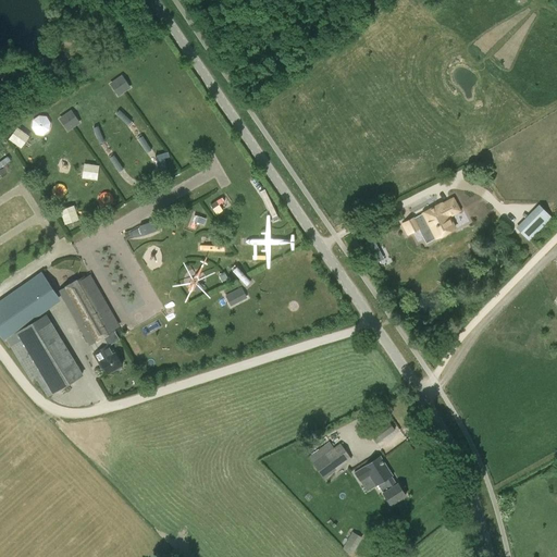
[(122,75),(110,84),(119,97),(125,93),(131,88),(122,75)]
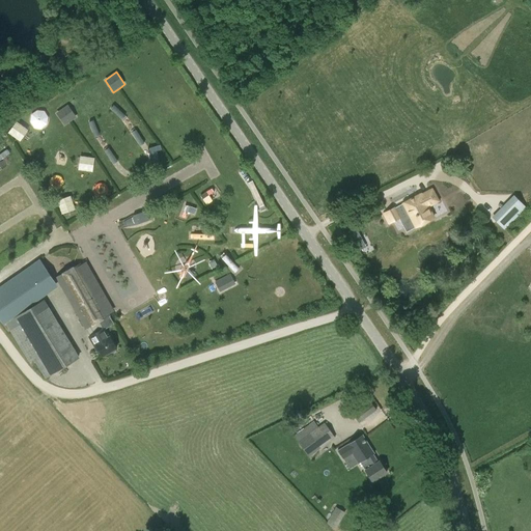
[(67,105),(56,113),(64,126),(71,121),(76,117),(67,105)]
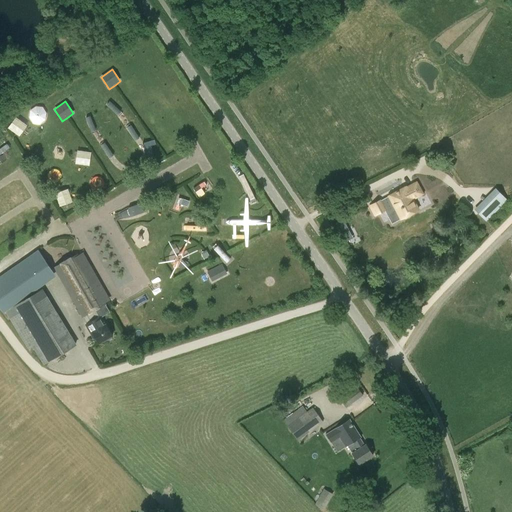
[(111,102),(107,106),(120,118),(123,114),(111,102)]
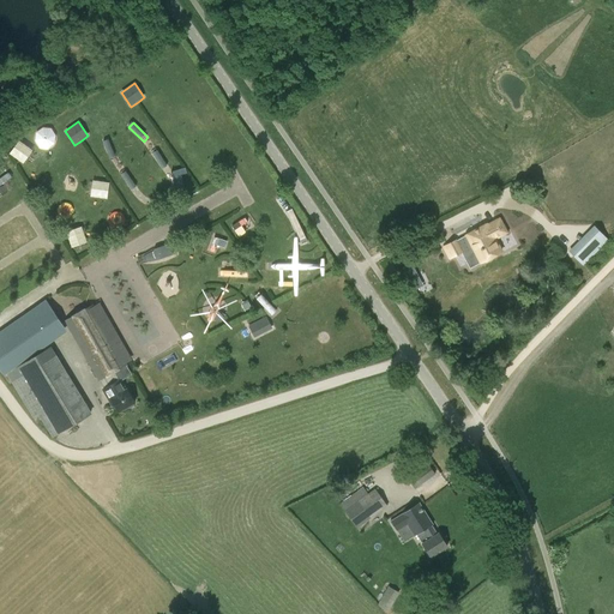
[(22,163),(31,150),(17,139),(7,152),(22,163)]
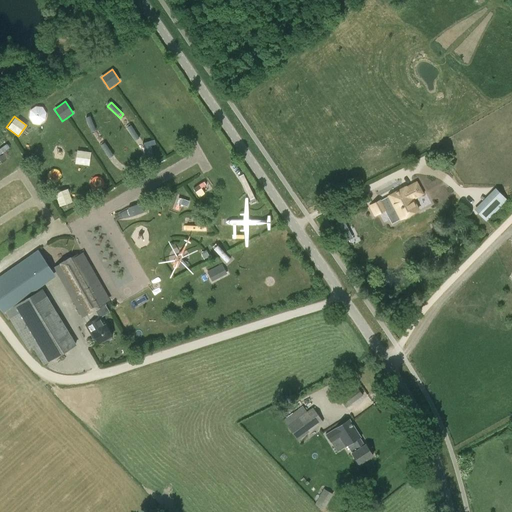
[(92,116),(87,117),(93,134),(97,132),(92,116)]
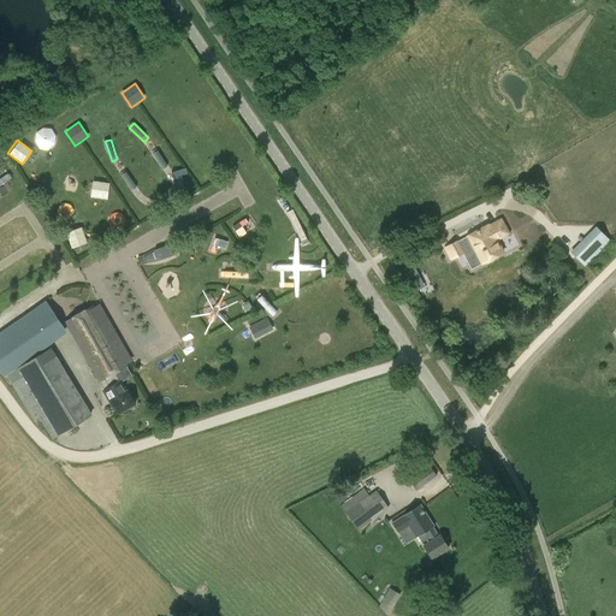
[(157,150),(152,154),(164,171),(169,169),(157,150)]
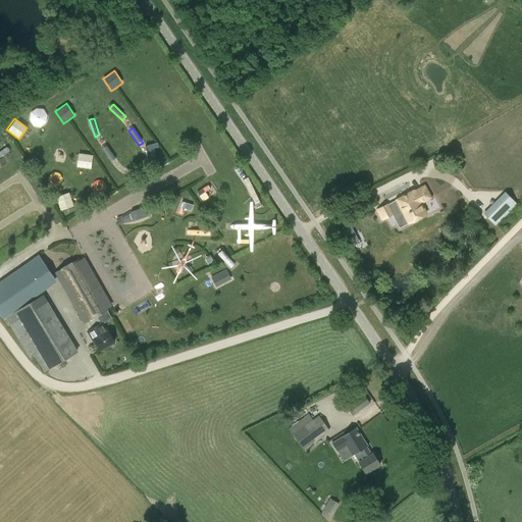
[(157,142),(146,146),(150,160),(157,158),(154,149),(159,147),(157,142)]
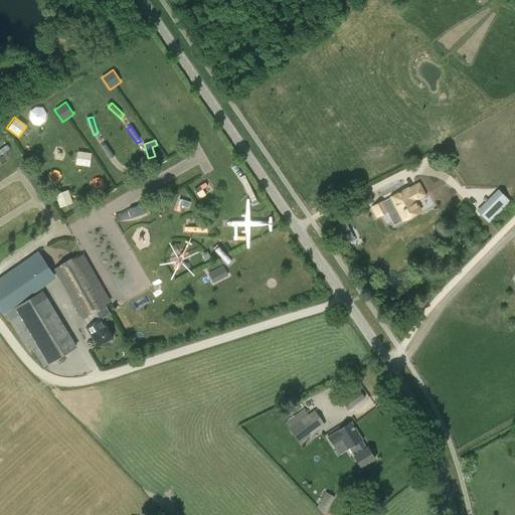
[(105,144),(101,147),(111,161),(115,158),(105,144)]
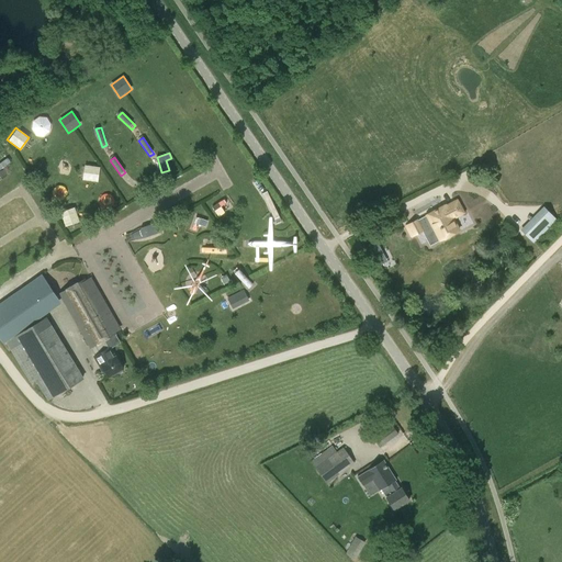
[(0,176),(8,173),(3,166),(10,163),(8,158),(0,161),(0,176)]
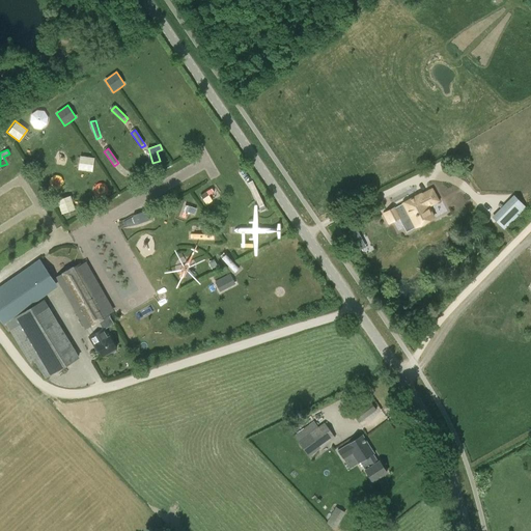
[(94,158),(80,156),(78,170),(93,171),(94,158)]
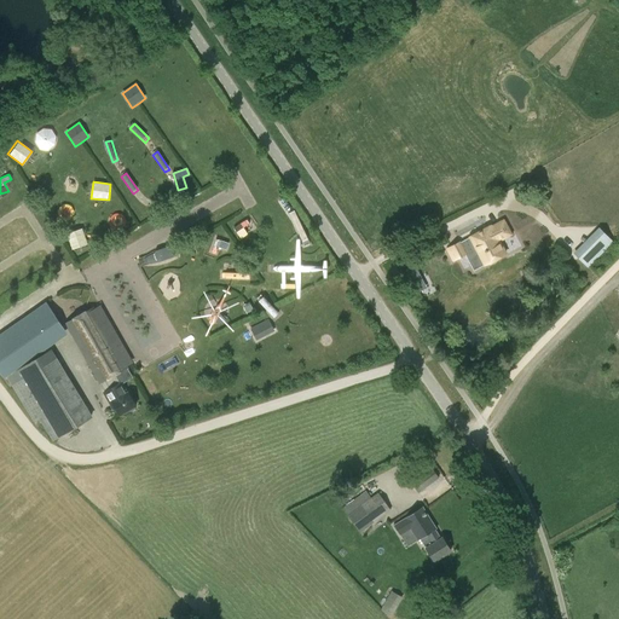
[(294,209),(288,212),(302,242),(307,239),(294,209)]
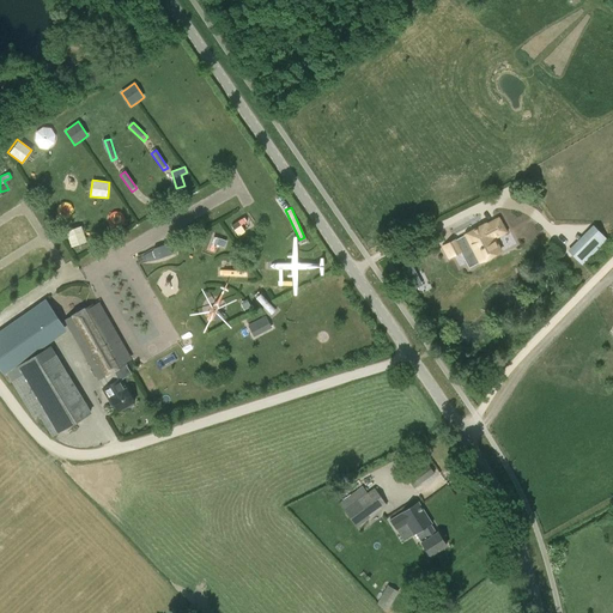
[(246,217),(231,225),(238,236),(246,231),(242,224),(248,220),(246,217)]
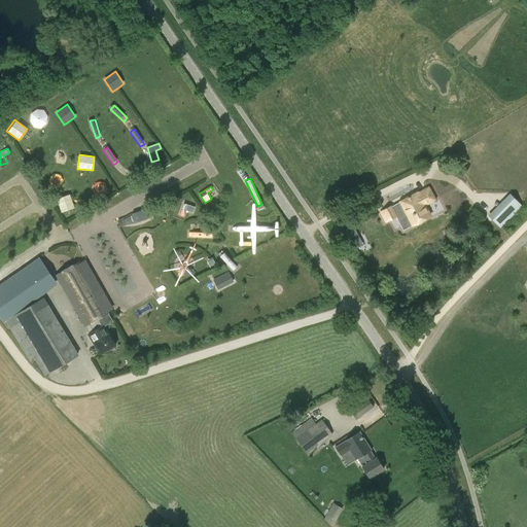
[(397,219),(407,214),(413,225),(430,215),(425,205),(434,200),(428,187),(418,192),(418,191),(399,202),(400,202),(391,207),(391,206),(380,212),(386,222),(396,216),(397,219)]
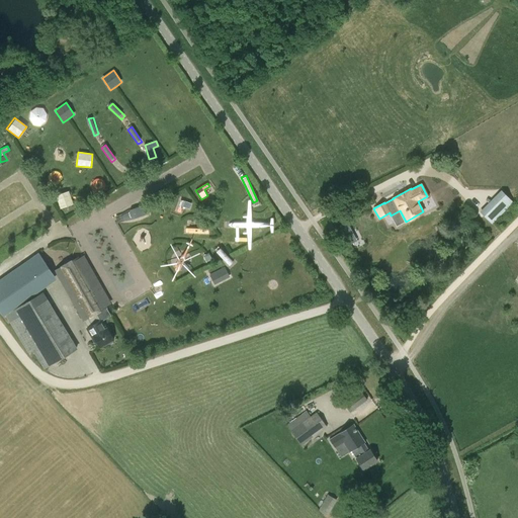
[(494,221),(515,199),(504,188),(502,191),(484,210),(494,221)]
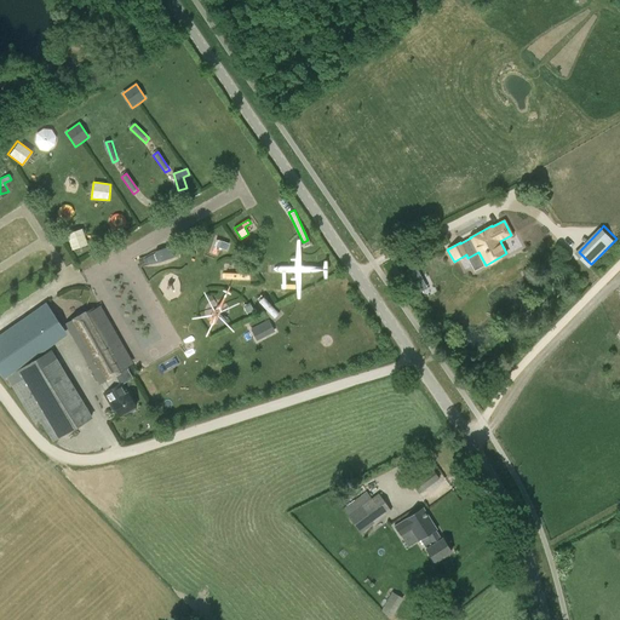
[(193,227),(178,235),(187,250),(188,250),(199,242),(201,242),(193,227)]
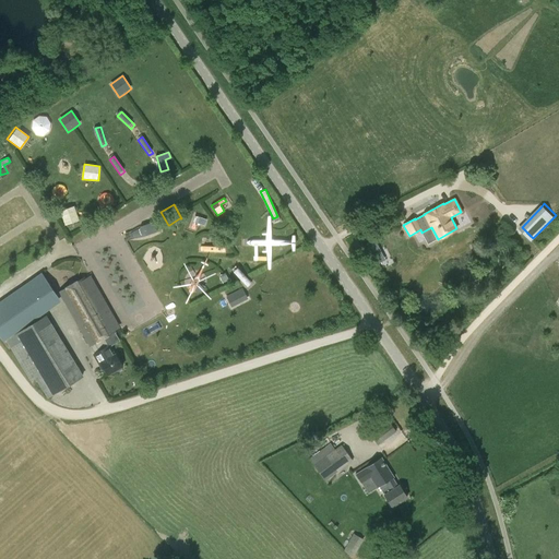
[(75,206),(60,212),(64,226),(80,221),(75,206)]
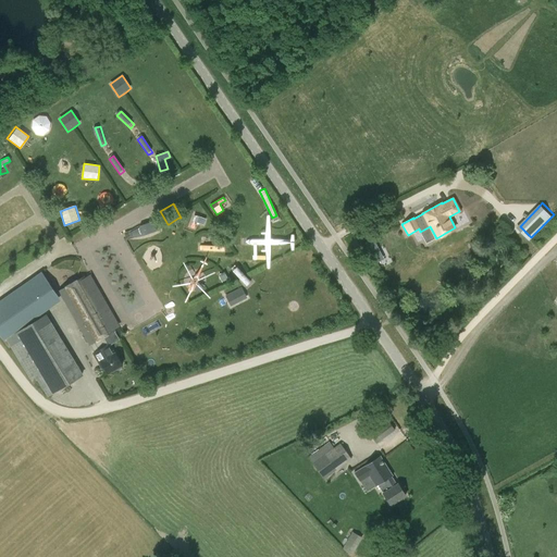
[(206,219),(195,214),(190,227),(192,229),(195,229),(197,222),(203,225),(206,219)]
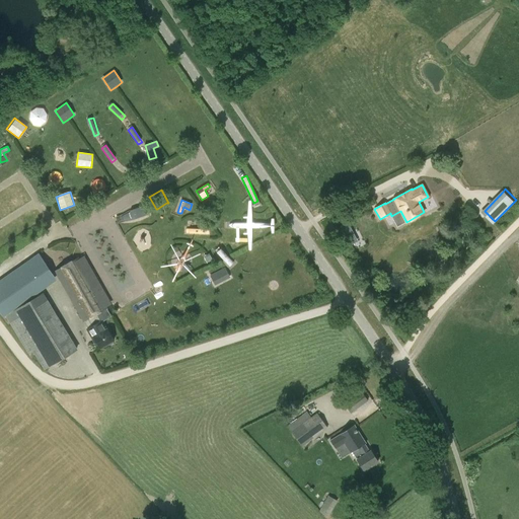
[(117,217),(119,222),(124,221),(134,220),(144,216),(148,214),(144,206),(141,206),(130,210),(122,214),(117,217)]
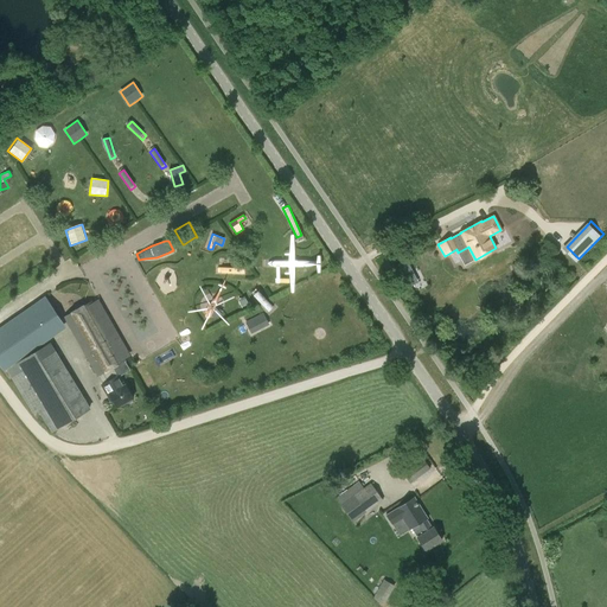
[(205,315),(205,318),(206,319),(209,319),(210,318),(211,315),(212,315),(218,304),(217,302),(225,279),(211,301),(205,312),(206,312),(205,315)]
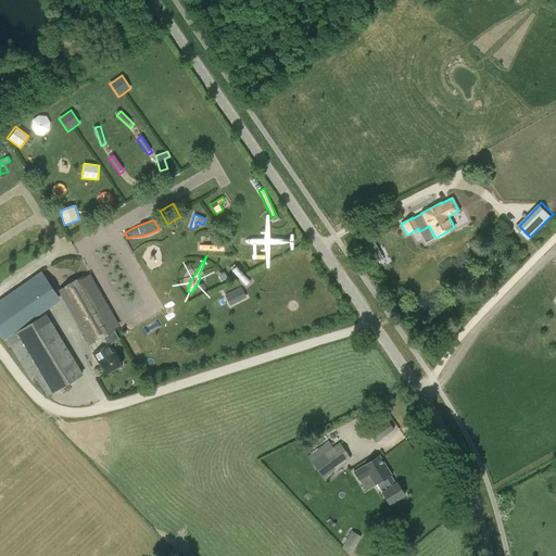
[(237,266),(232,270),(248,285),(252,280),(237,266)]
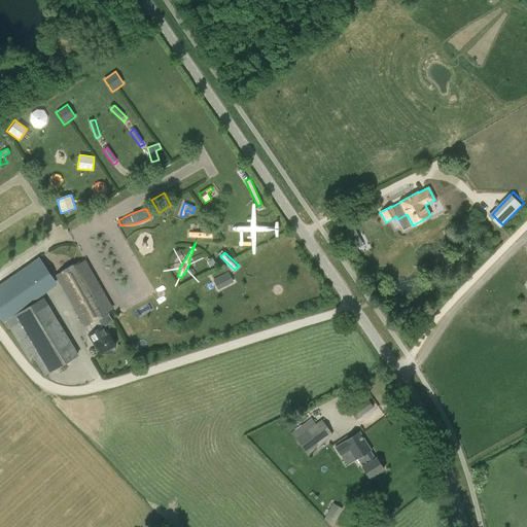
[(6,320),(11,327),(30,358),(34,356),(44,375),(77,355),(41,295),(58,283),(53,277),(39,257),(0,284),(0,316),(4,322),(6,320)]
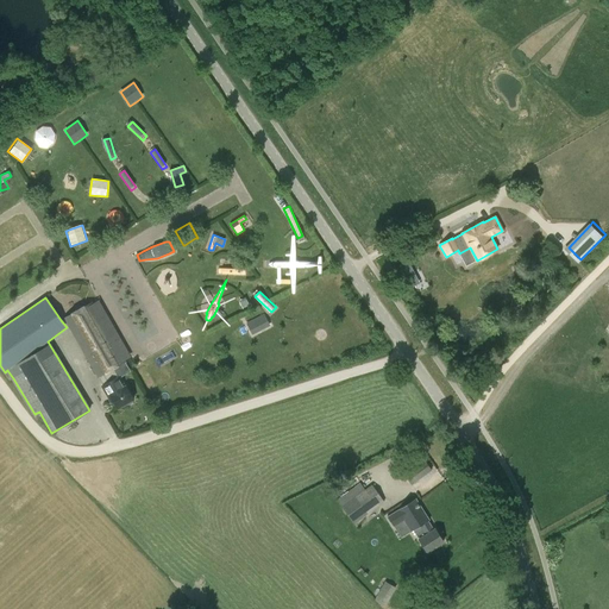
[(120,378),(120,377),(118,375),(118,376),(115,371),(121,368),(120,365),(127,362),(126,359),(131,357),(99,300),(86,307),(66,318),(105,385),(102,387),(110,400),(112,402),(113,401),(118,408),(135,399),(126,385),(125,385),(120,378)]
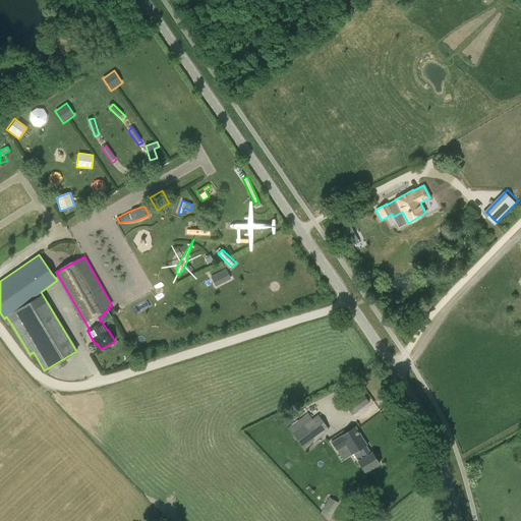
[(224,268),(209,277),(215,287),(231,278),(224,268)]
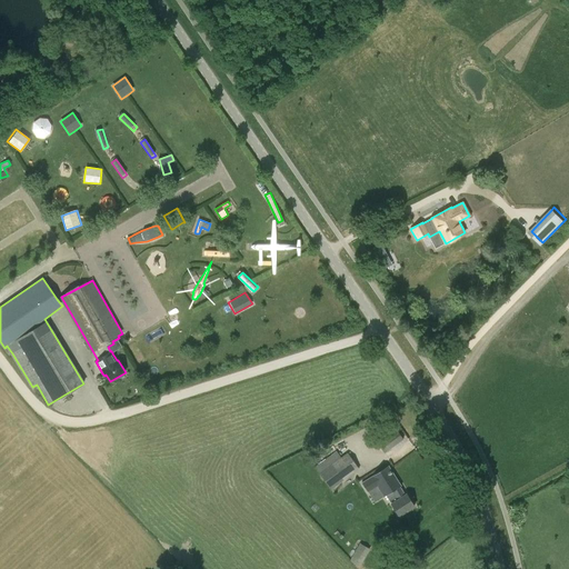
[(371,443),(379,456),(403,439),(395,427),(379,438),(371,443)]
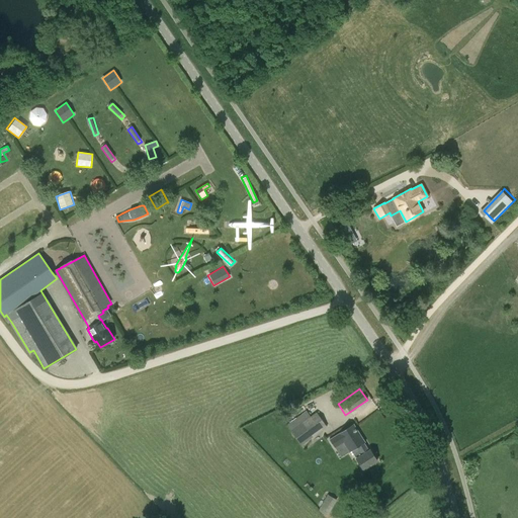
[(283,421),(301,444),(327,426),(317,412),(311,416),(304,407),(283,421)]
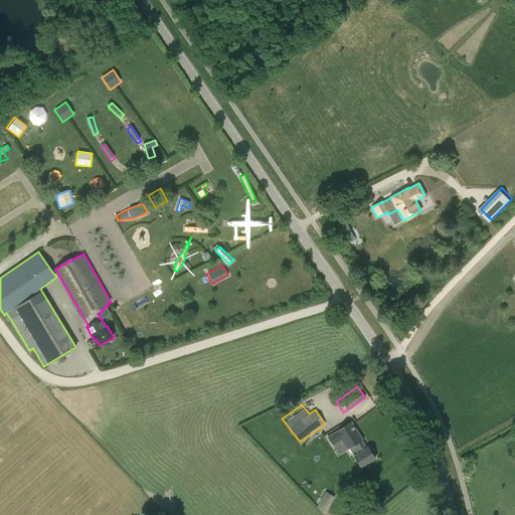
[(349,448),(354,456),(361,467),(375,458),(368,447),(367,447),(363,440),(364,440),(352,420),(327,437),(333,445),(341,440),(347,450),(349,448)]
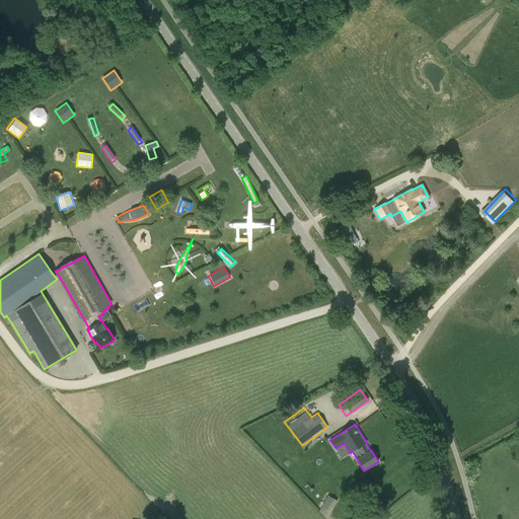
[(328,496),(319,511),(326,515),(336,500),(328,496)]
